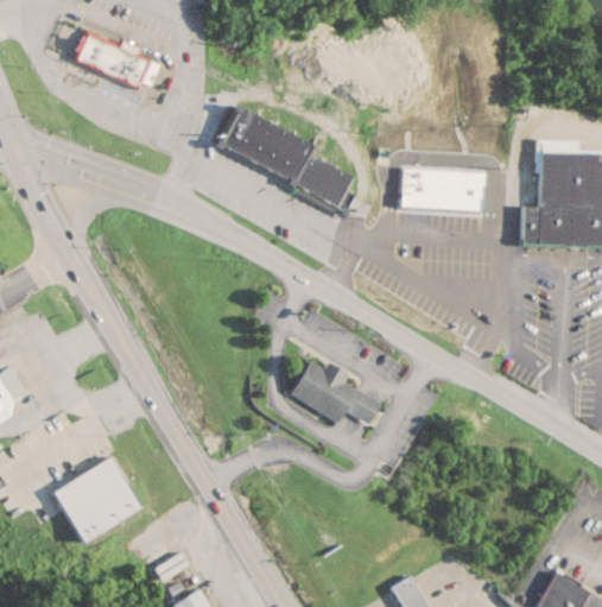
[(90,32),(77,58),(139,87),(151,61),(137,54),(121,46),(90,32)]
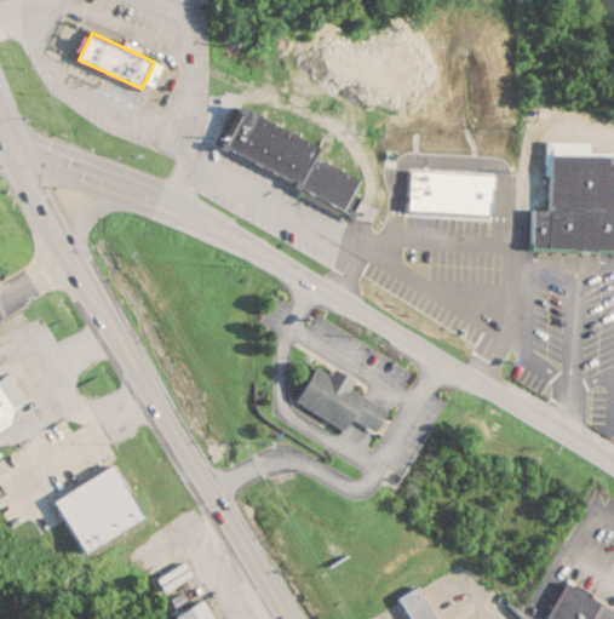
[(124,47),(126,41),(142,49),(139,55),(124,47)]
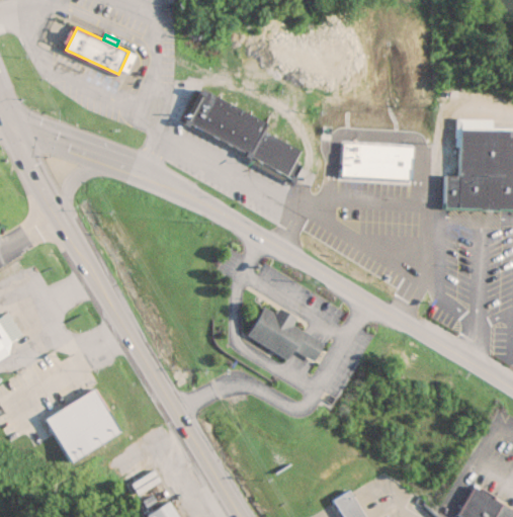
[(204,91),(186,123),(295,183),(305,166),(298,163),(305,152),(265,130),(267,125),(204,91)]
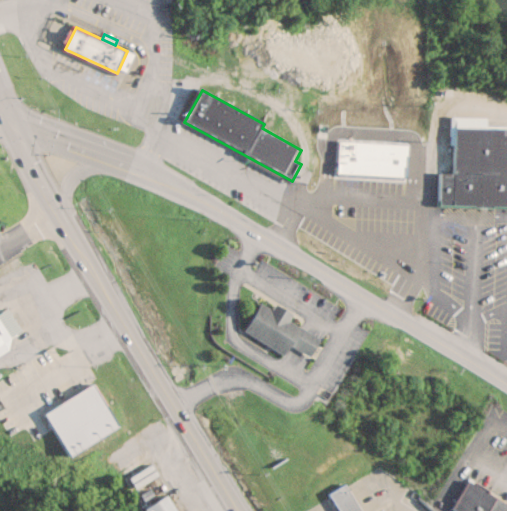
[(456,175),(455,204),(506,205),(506,126),(488,126),(488,117),(451,116),(450,175),(456,175)]
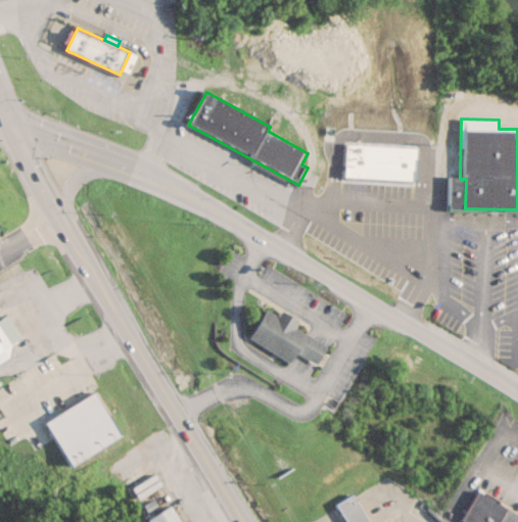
[(381,173),(377,245),(407,247),(411,174),(381,173)]
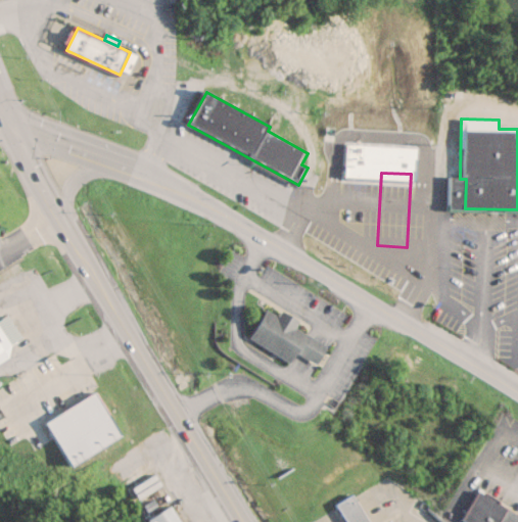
[(452,177),(460,179),(466,179),(465,208),(451,208),(452,177)]
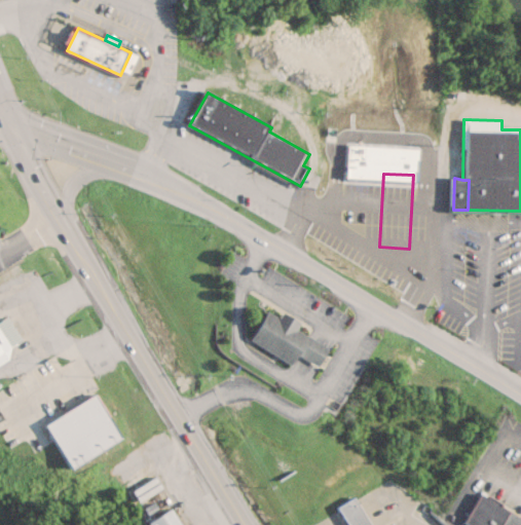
[(251,342),(293,367),(299,357),(320,368),(330,349),(299,331),(303,324),(285,312),(282,320),(269,312),(251,342)]
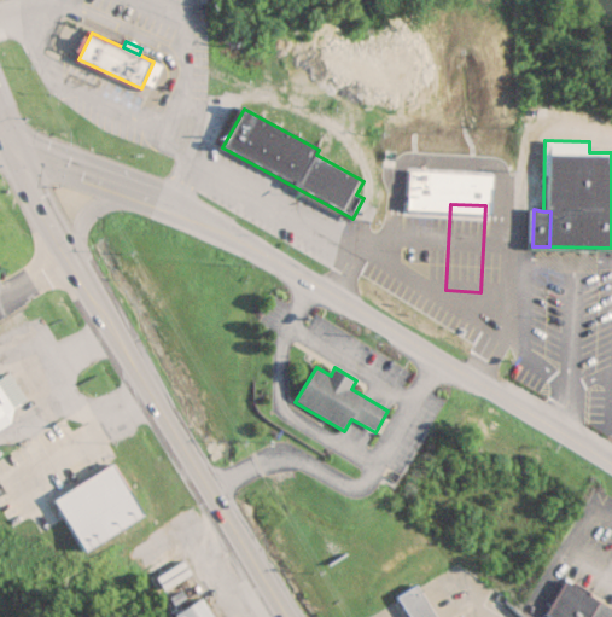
[(0,426),(19,417),(0,380),(0,426)]
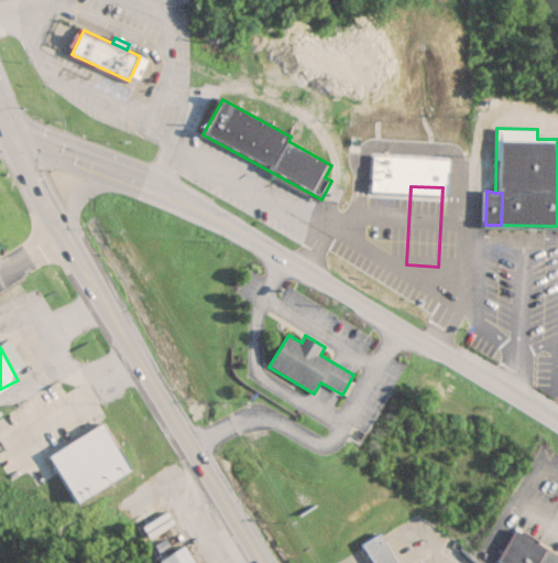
[(52,457),(55,433),(23,428),(19,452),(52,457)]
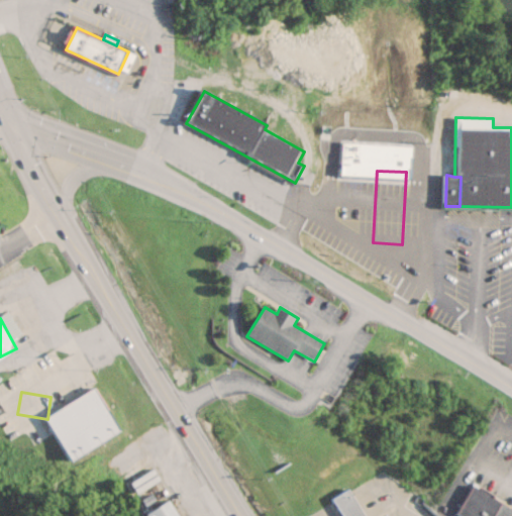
[(109,417),(99,398),(53,423),(64,442),(109,417)]
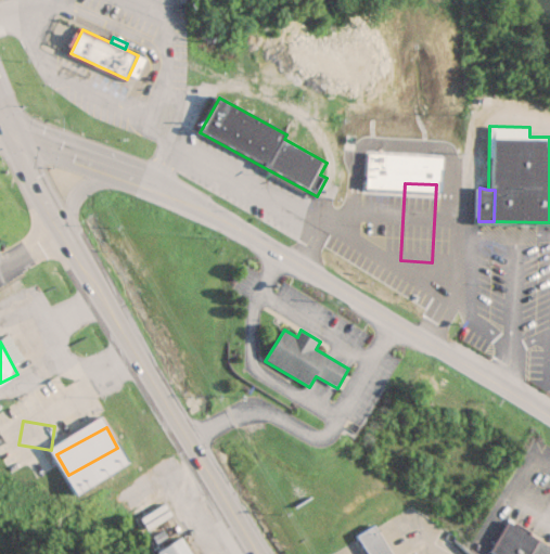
[(549,545),(507,523),(489,553),(549,553),(549,545)]
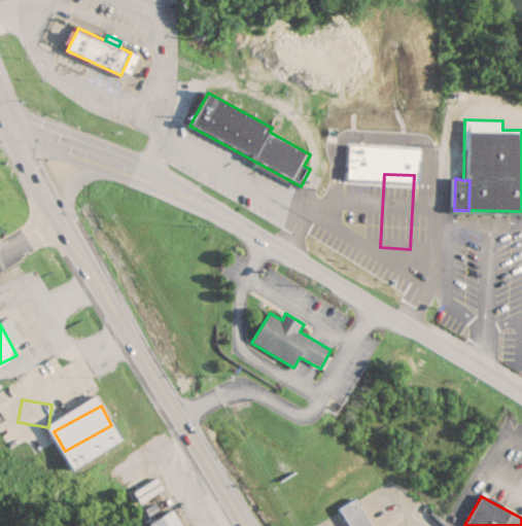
[(340,510),(349,525),(373,525),(357,499),(340,510)]
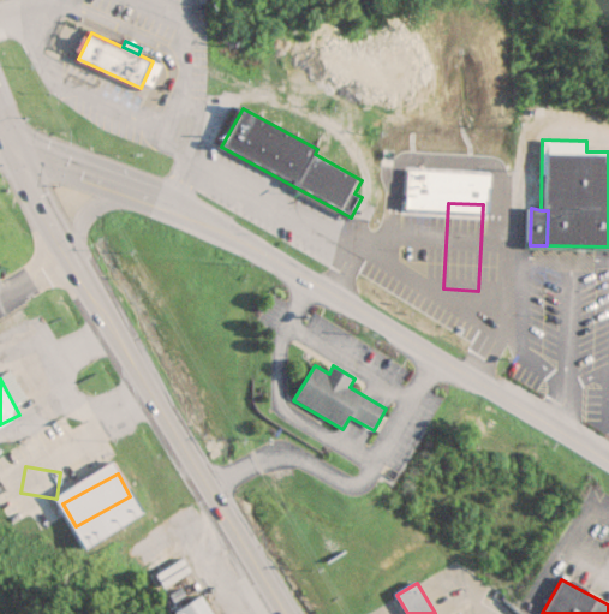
[(213,613),(203,594),(175,609),(177,613),(213,613)]
